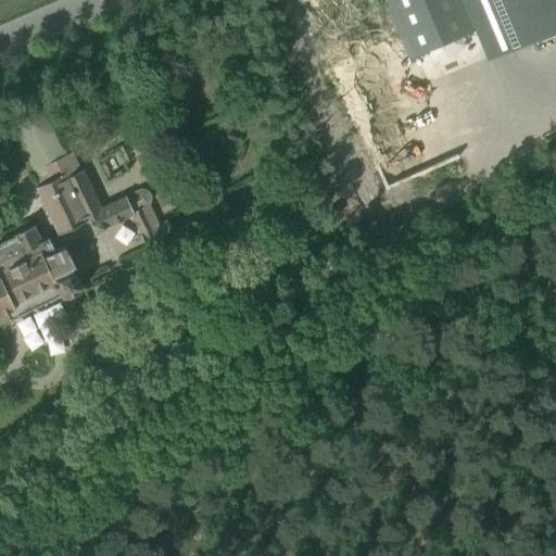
[(382,0),(408,59),(476,30),(462,0),(382,0)]
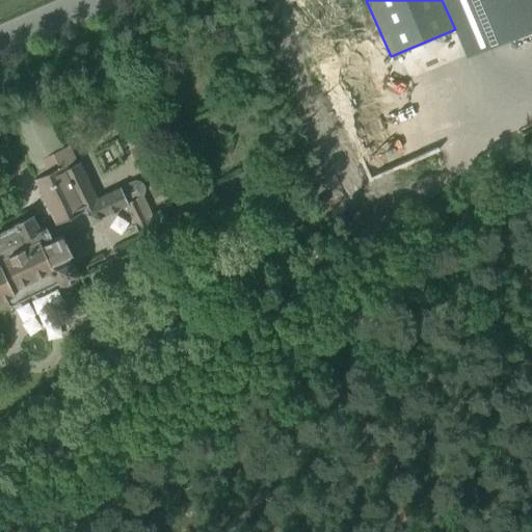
[(531,0),(434,0),(460,62),(531,33),(531,0)]
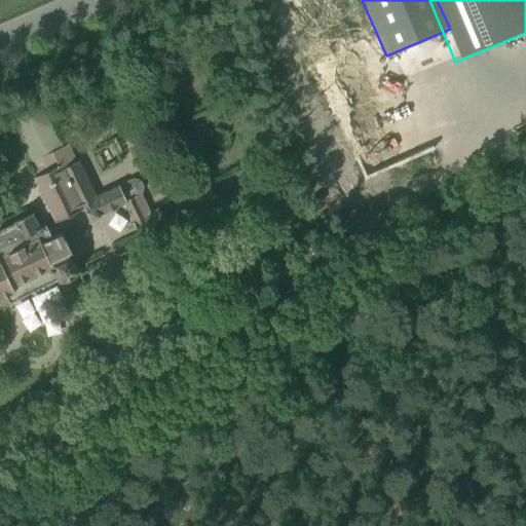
[(370,124),(407,115),(393,63),(380,66),(369,21),(346,26),(370,124)]
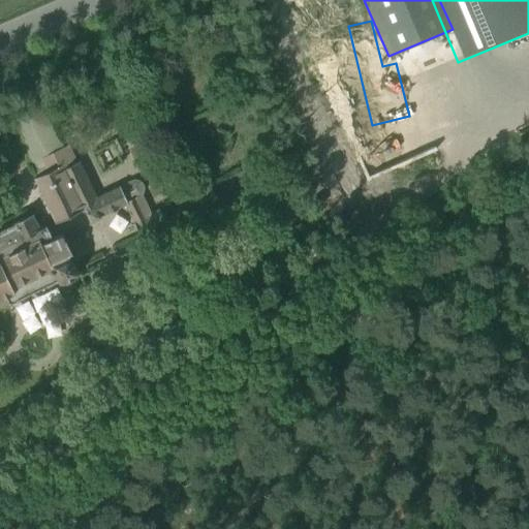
[(28,163),(63,147),(41,103),(7,119),(28,163)]
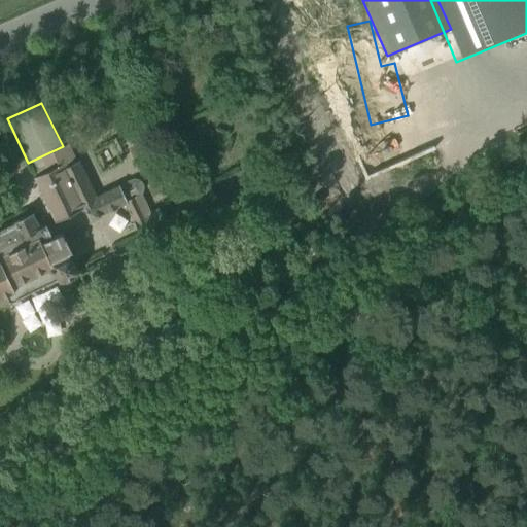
[(32,178),(54,221),(84,207),(85,210),(83,211),(88,221),(124,204),(140,240),(167,227),(157,209),(149,212),(140,195),(142,190),(142,185),(140,182),(137,180),(133,179),(129,179),(117,185),(118,185),(96,197),(78,161),(75,162),(67,144),(63,146),(28,163),(34,177),(32,178)]
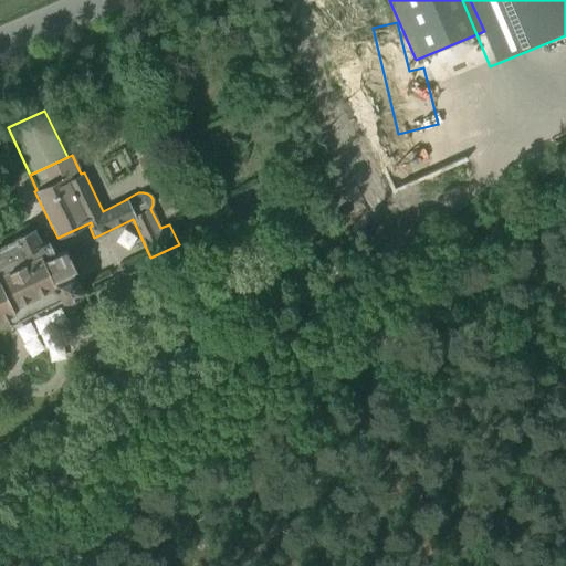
[(0,322),(6,320),(9,326),(83,293),(63,251),(53,257),(48,242),(41,244),(34,231),(0,247),(0,322)]
